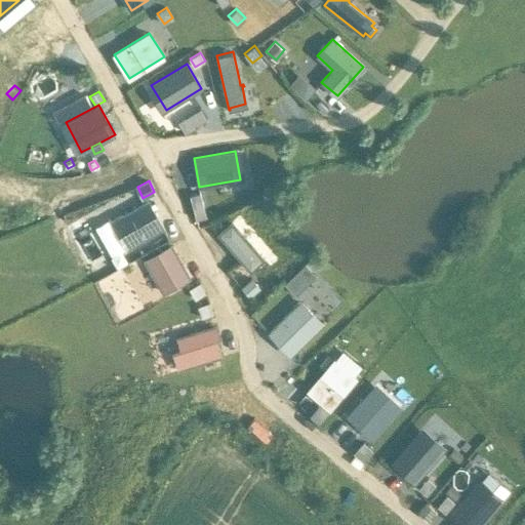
[(227,195),(218,200),(226,213),(234,209),(227,195)]
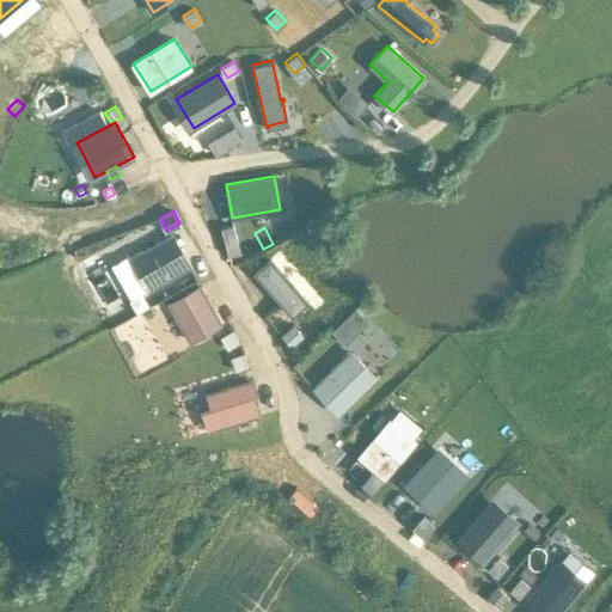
[(142,251),(129,258),(136,270),(138,269),(150,288),(190,264),(172,234),(142,252),(142,251)]
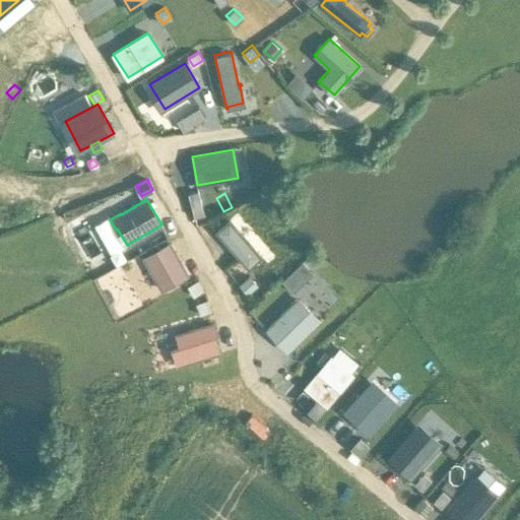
[(261,257),(251,244),(251,241),(244,234),(242,234),(230,219),(215,231),(248,268),(261,257)]
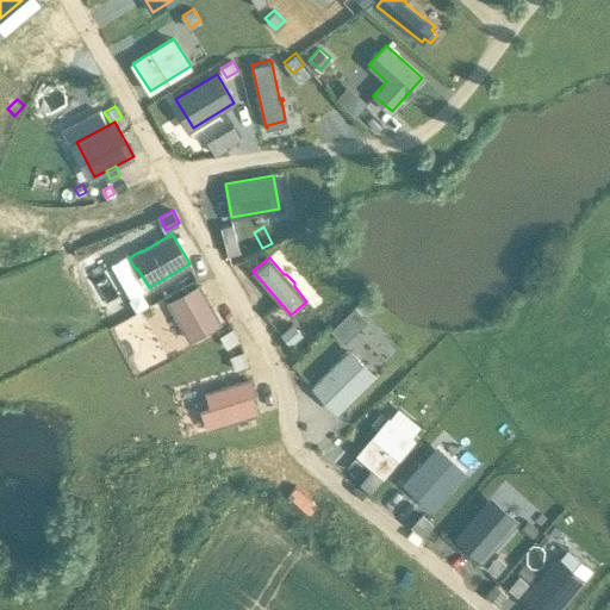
[(199,285),(169,303),(190,340),(221,322),(199,285)]
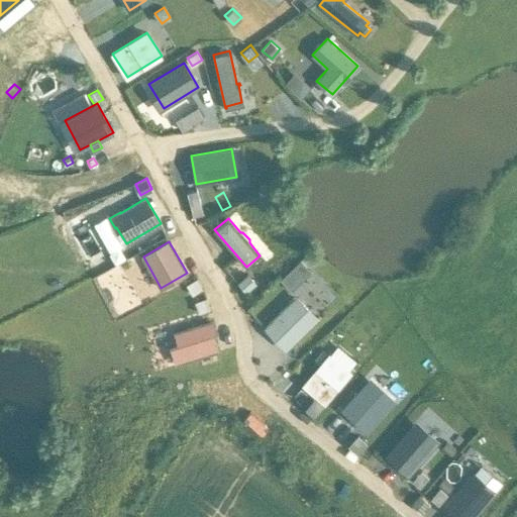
[(247,275),(238,283),(246,292),(255,284),(247,275)]
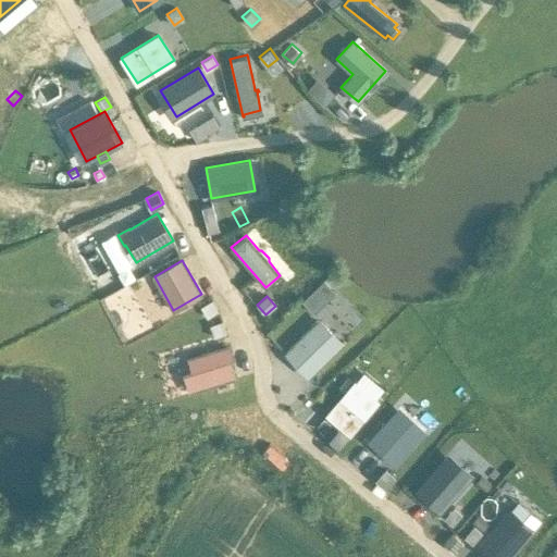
[(212,300),(201,307),(208,317),(218,311),(212,300)]
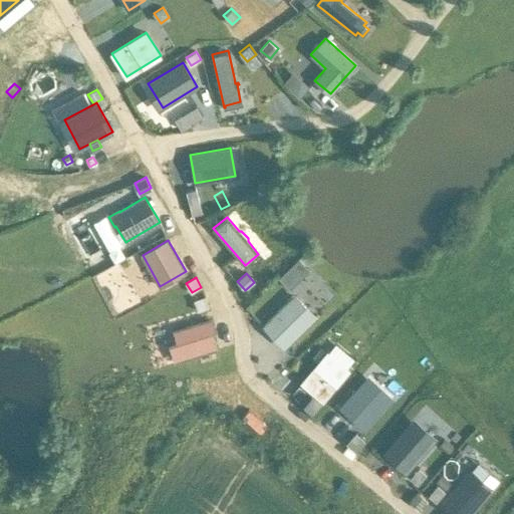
[(205,296),(195,300),(198,311),(209,307),(205,296)]
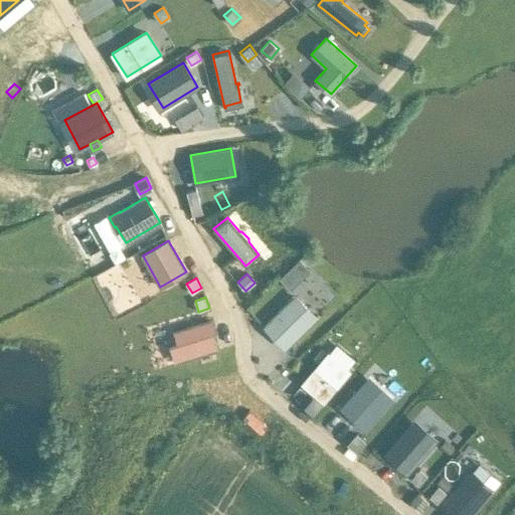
[(288,304),(265,326),(285,347),(314,319),(300,304),(300,302),(295,297),(293,297),(288,302),(288,304)]
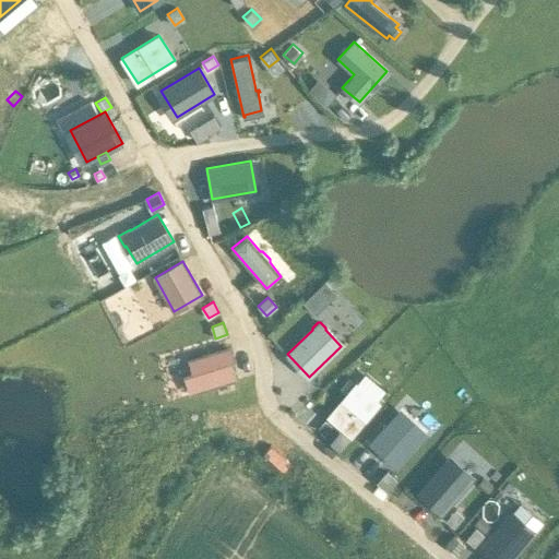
[(193,372),(186,376),(191,392),(235,379),(229,361),(234,360),(229,347),(190,359),(193,372)]
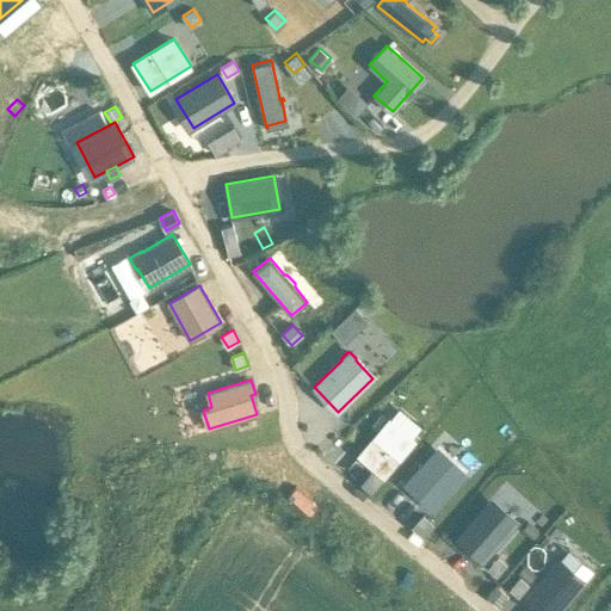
[(380,430),(359,455),(384,475),(414,439),(413,438),(421,426),(400,408),(390,419),(389,418),(380,430)]
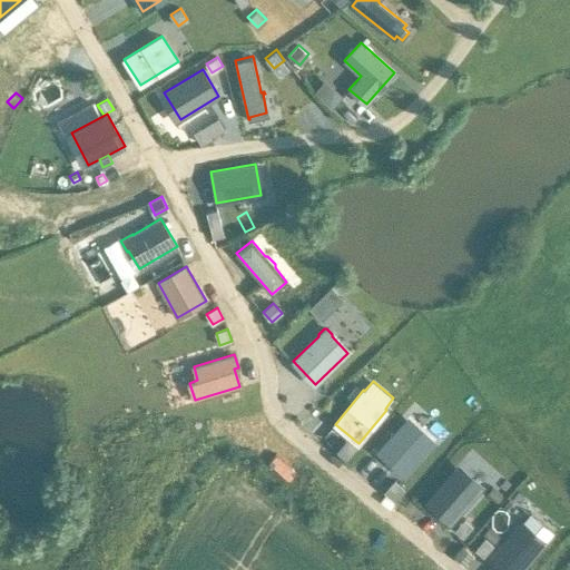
[(405,421),(379,451),(404,475),(432,445),(405,421)]
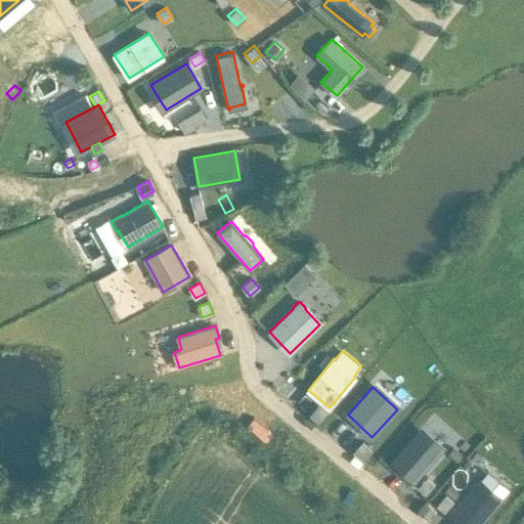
[(318,404),(310,415),(318,421),(326,411),(318,404)]
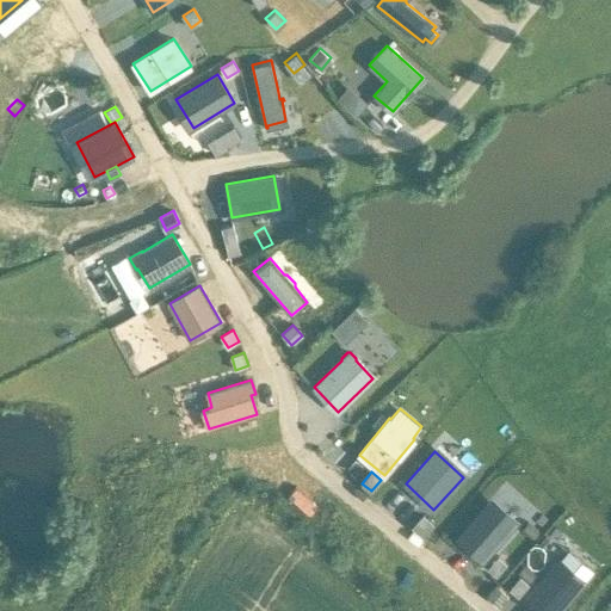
[(488,500),(457,537),(482,560),(514,523),(488,500)]
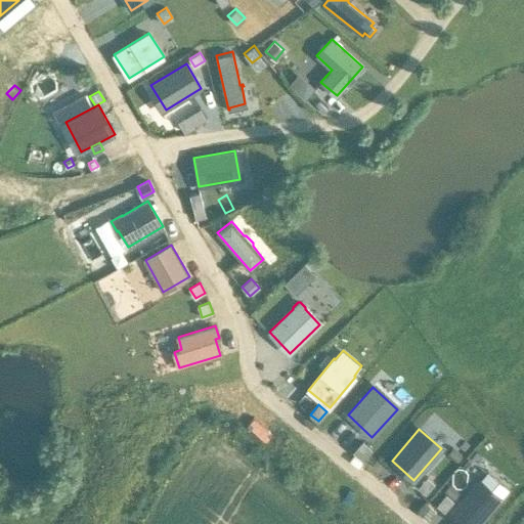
[(363,442),(354,451),(362,459),(372,449),(363,442)]
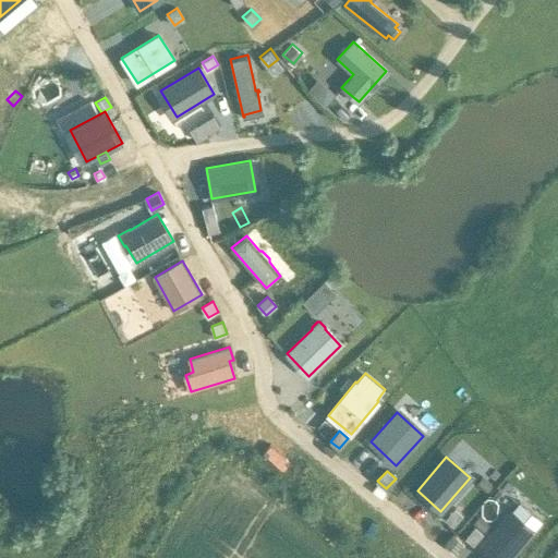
[(483,475),(476,482),(486,490),(493,484),(483,475)]
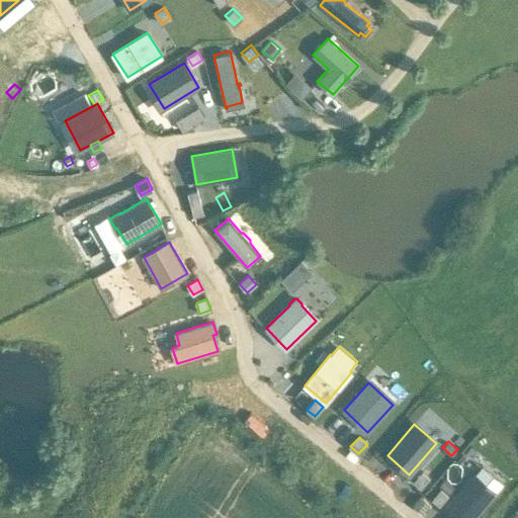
[(463,455),(457,462),(466,469),(472,463),(463,455)]
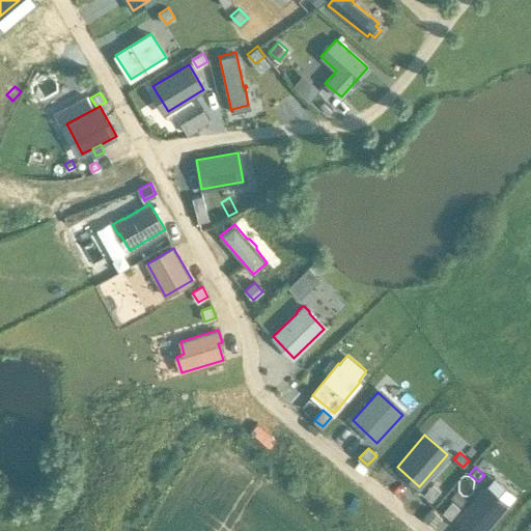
[(483,487),(456,520),(469,530),(484,530),(506,506),(516,494),(494,475),(483,487)]
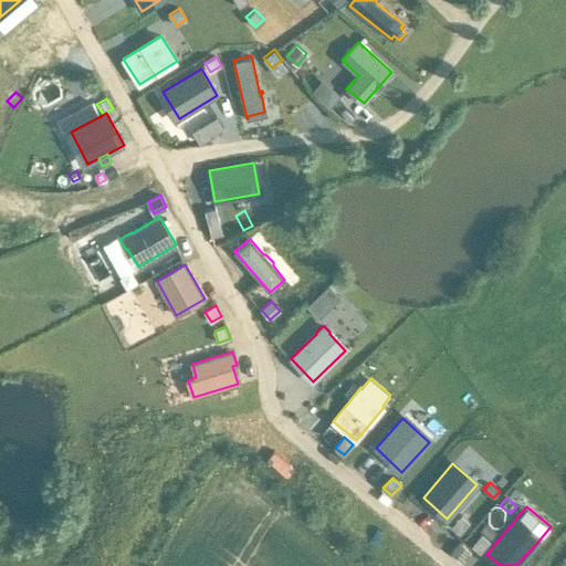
[(462,514),(453,524),(460,530),(469,520),(462,514)]
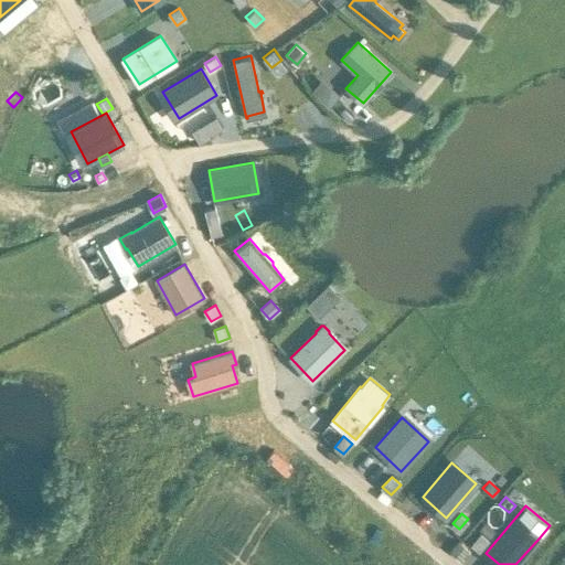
[(481,532),(472,542),(479,547),(488,537),(481,532)]
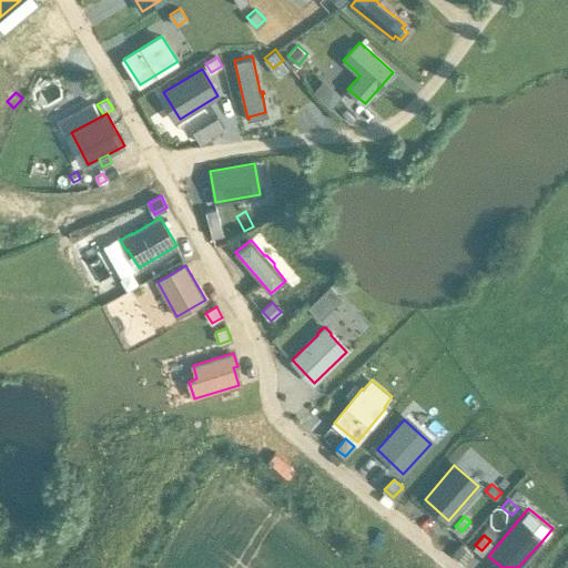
[(462,545),(453,555),(463,563),(470,553),(462,545)]
